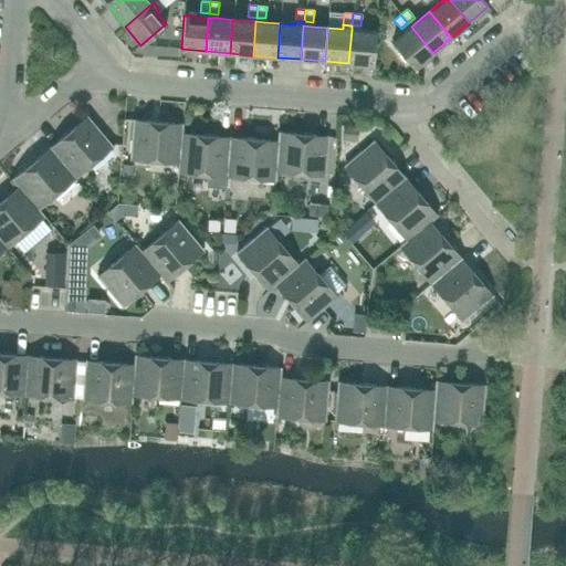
[(413,69),(432,53),(411,27),(392,43),(413,69)]
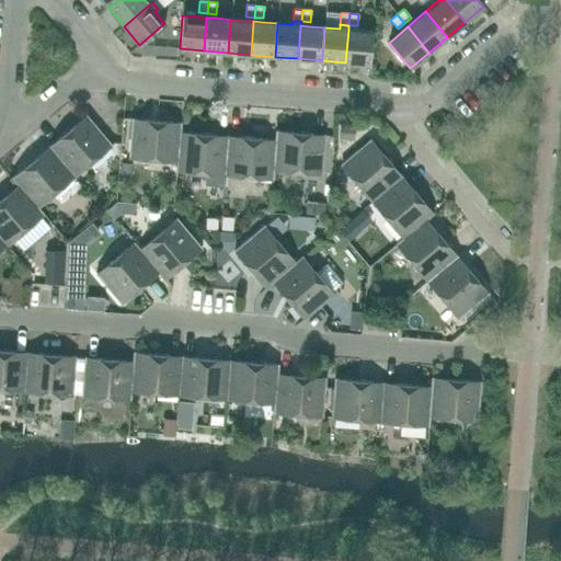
[(373,32),(356,30),(348,30),(345,63),(369,65),(373,32)]
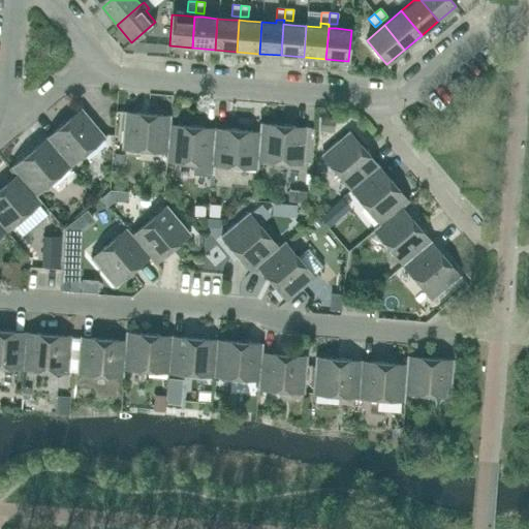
[(69,166),(104,136),(82,109),(47,138),(69,166)]
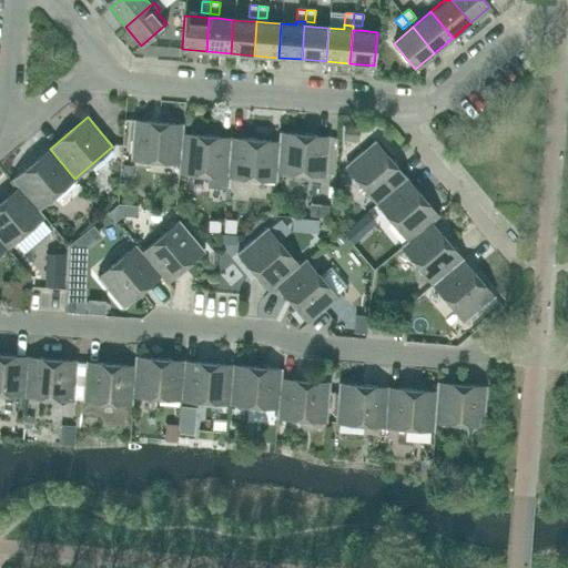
[(182,134),(183,125),(133,121),(130,160),(179,163),(182,134)]
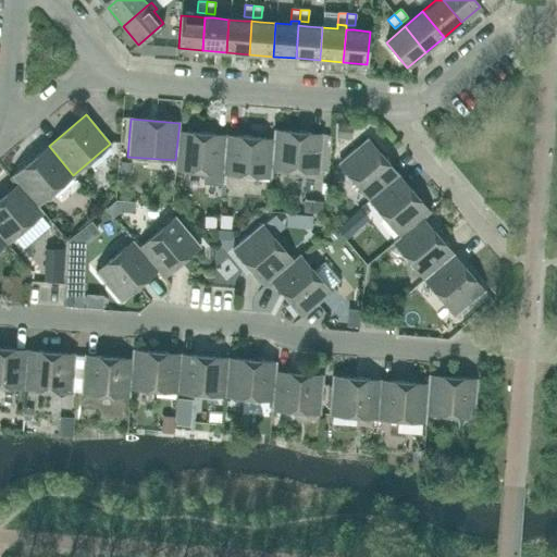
[(337,124),(336,138),(350,139),(353,125),(337,124)]
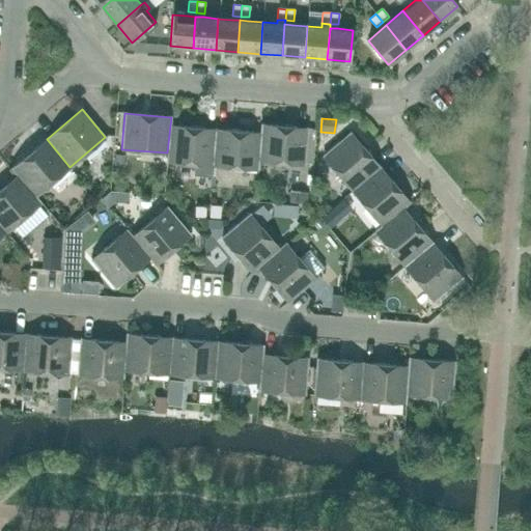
[(304,165),(307,129),(260,124),(260,133),(258,161),(259,161),(304,165)]
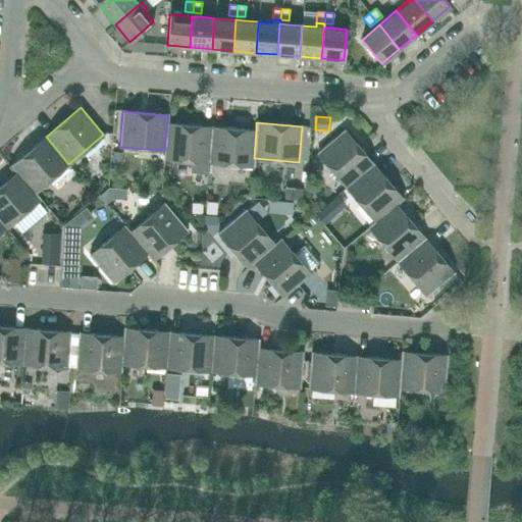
[(164,150),(163,159),(192,161),(191,171),(206,172),(207,162),(208,163),(211,127),(167,123),(164,150)]
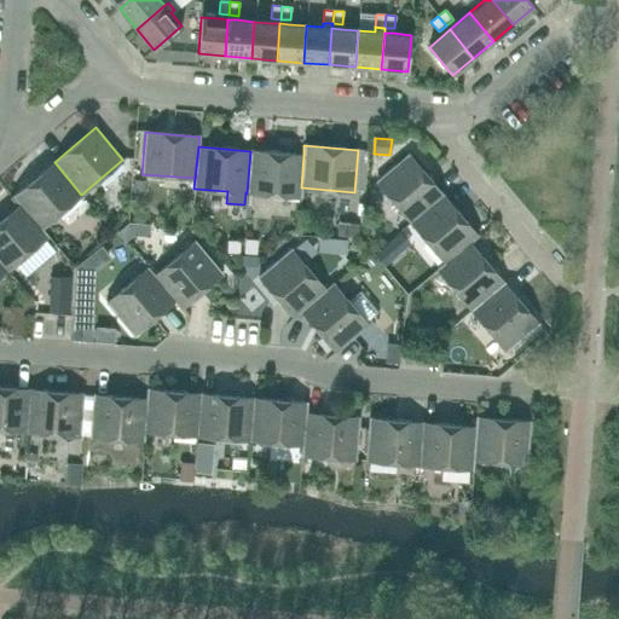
[(304,155),(250,151),(247,194),(301,197),(302,187),(301,187),(304,155)]
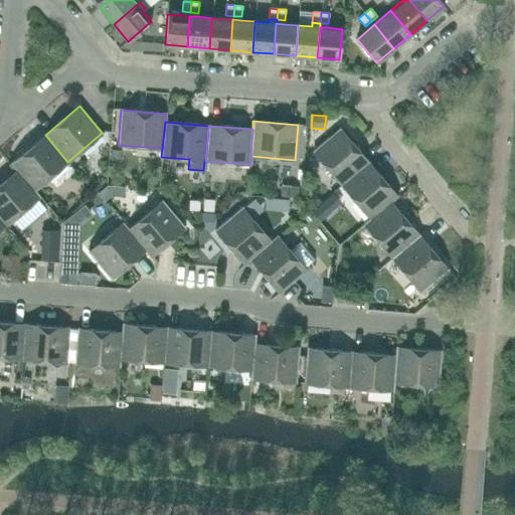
[(341,185),(368,162),(339,128),(313,151),(341,185)]
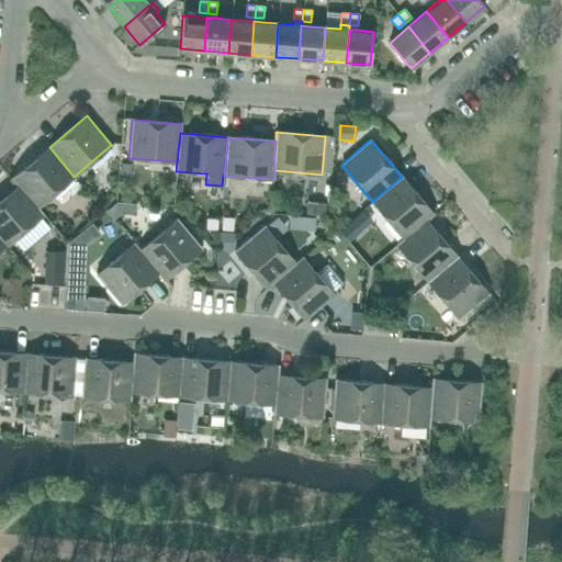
[(37,208),(74,177),(49,147),(12,179),(18,186),(37,208)]
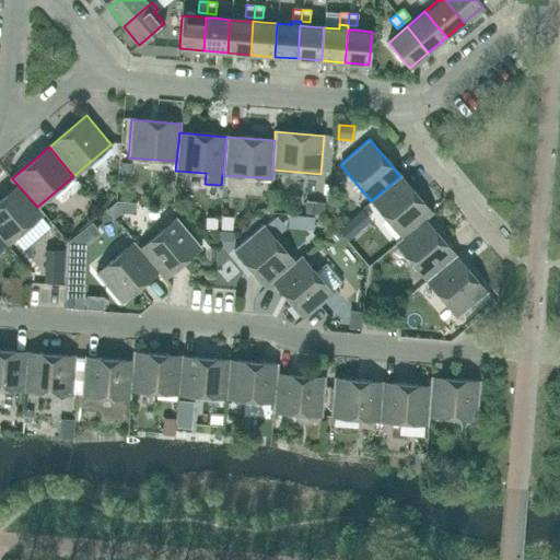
[(426,220),(432,213),(400,176),(371,201),(401,237),(403,237),(424,219),(426,220)]
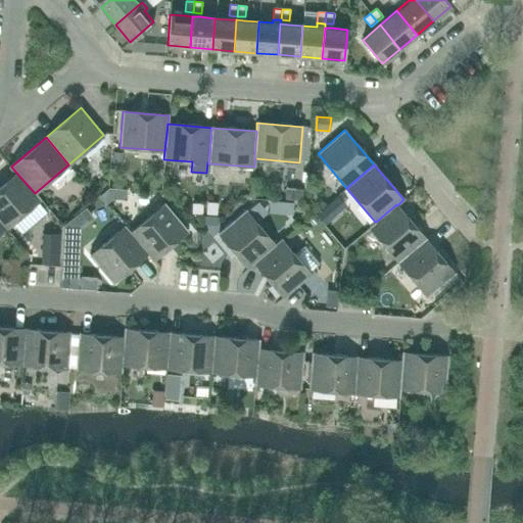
[(35,193),(16,173),(0,186),(0,222),(5,229),(41,199),(35,193)]
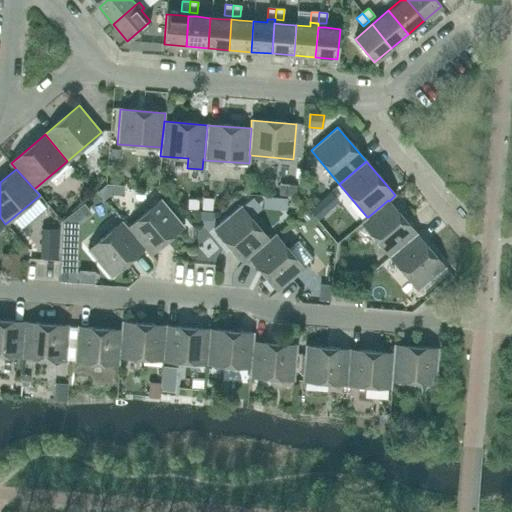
[(149,255),(184,226),(161,199),(127,227),(127,228),(144,248),(144,249),(149,255)]
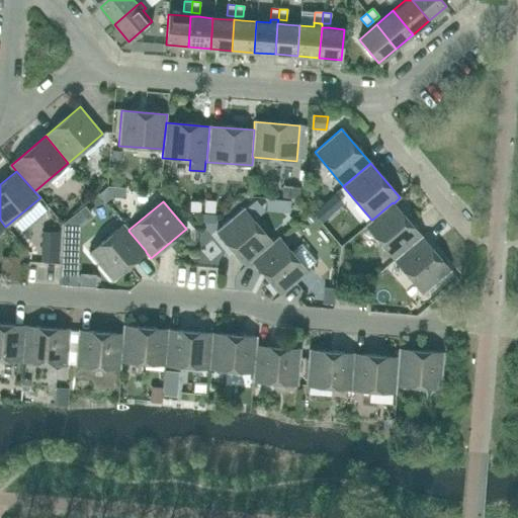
[(422,237),(394,203),(393,202),(372,220),(371,220),(365,225),(395,260),(422,237)]
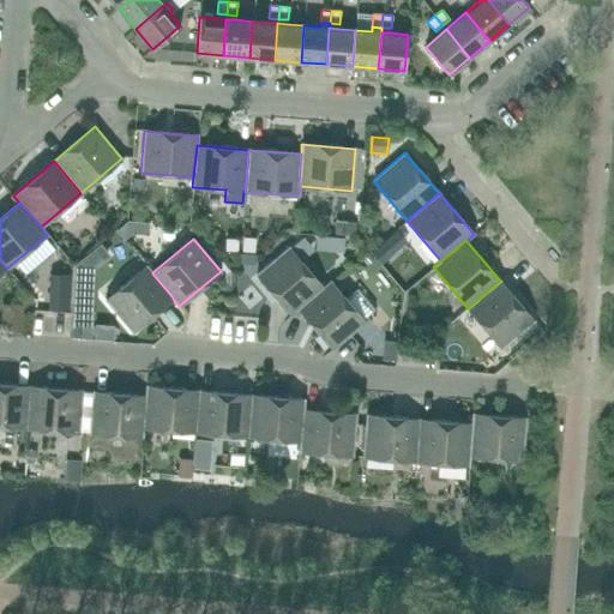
[(323,288),(288,247),(257,275),(292,315),(299,309),(299,308),(323,288)]
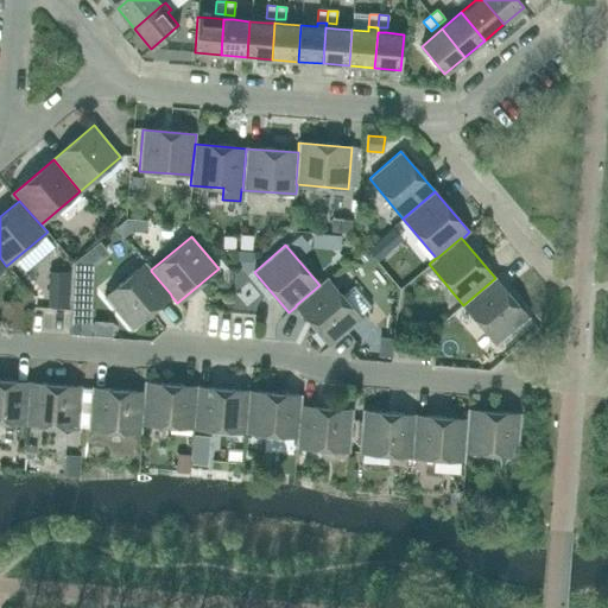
[(151,271),(151,270),(145,263),(105,297),(131,329),(171,296),(171,295),(151,271)]
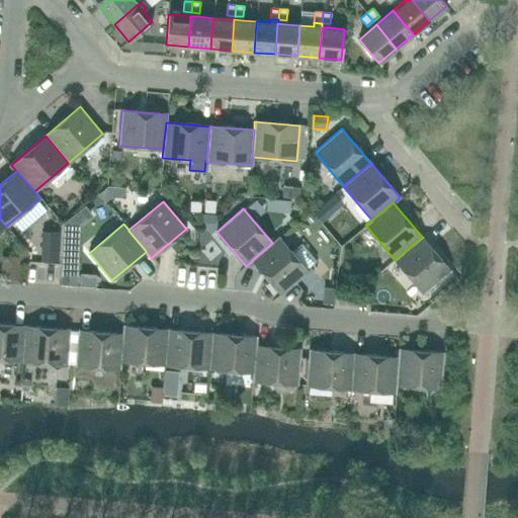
[(281,294),(308,272),(278,237),(272,243),(252,260),(252,261),(281,294)]
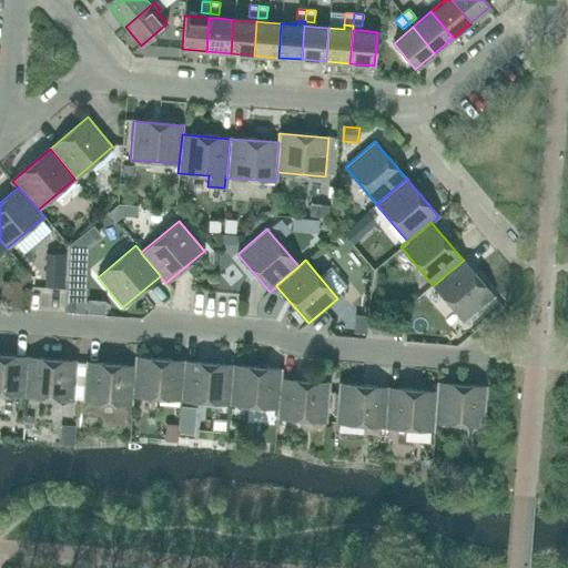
[(465,323),(494,297),(463,260),(433,285),(465,323)]
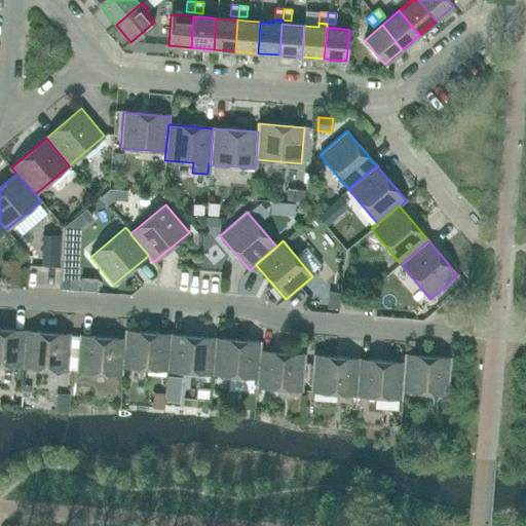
[(57,262),(58,250),(49,249),(48,261),(57,262)]
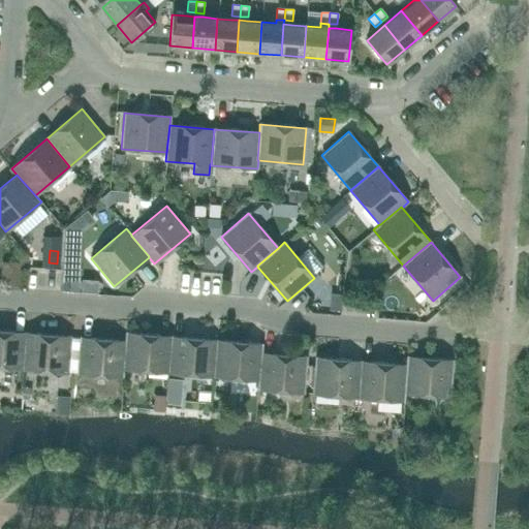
[(19,280),(20,268),(11,268),(10,280),(19,280)]
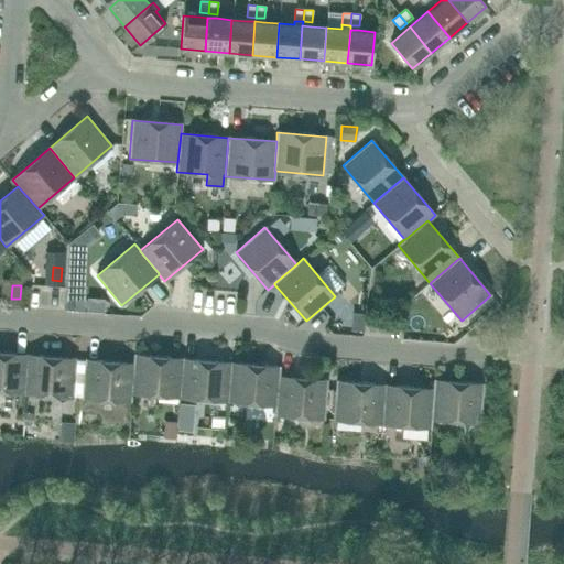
[(26,355),(0,351),(0,391),(23,393),(26,355)]
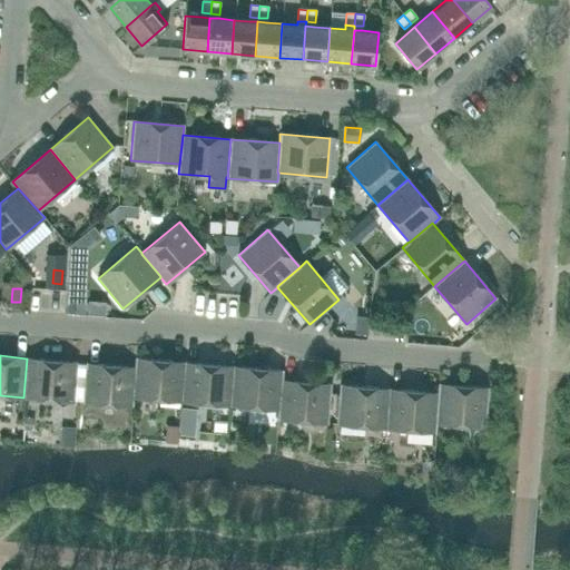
[(74,402),(77,363),(27,359),(23,397),(74,402)]
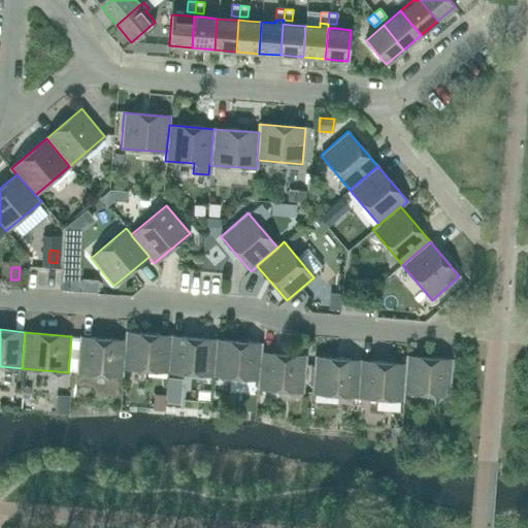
[(168,372),(171,336),(125,332),(125,340),(123,368),(124,368),(168,372)]
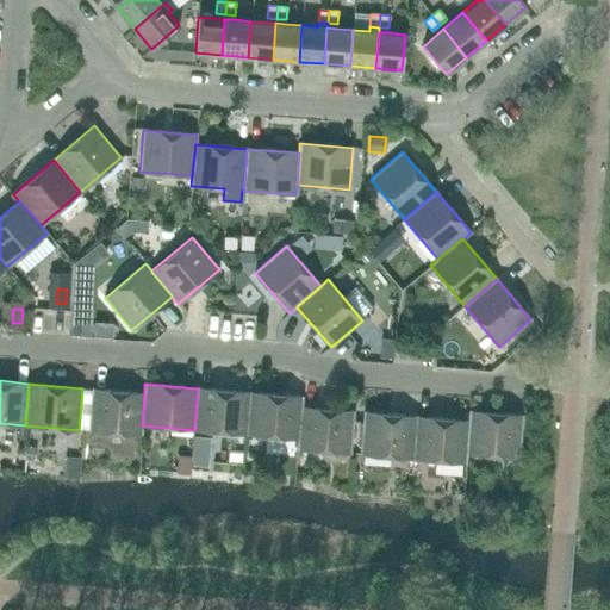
[(144,393),(92,388),(88,430),(142,435),(143,425),(142,425),(144,393)]
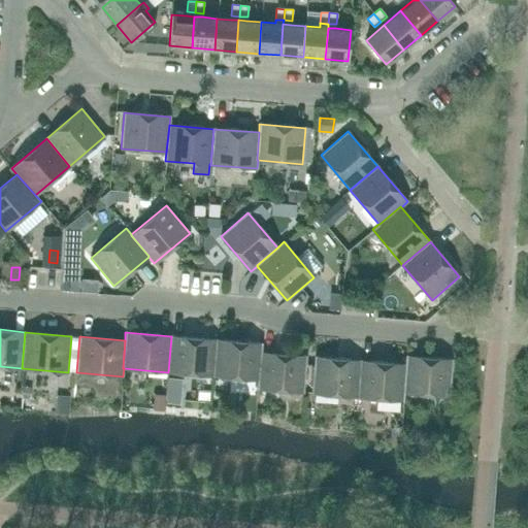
[(213,375),(217,339),(171,336),(168,372),(213,375)]
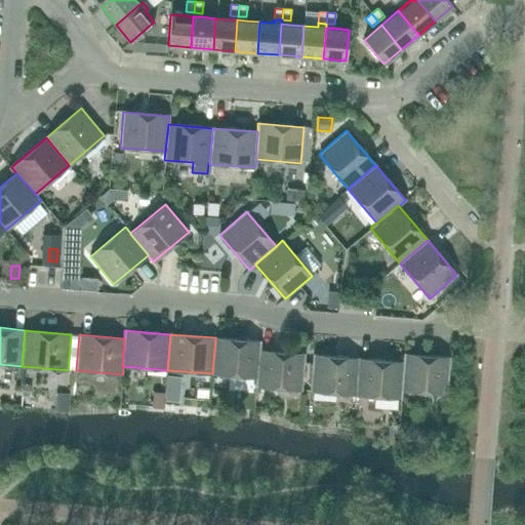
[(259,350),(260,341),(215,337),(212,373),(256,377),(257,377),(259,350)]
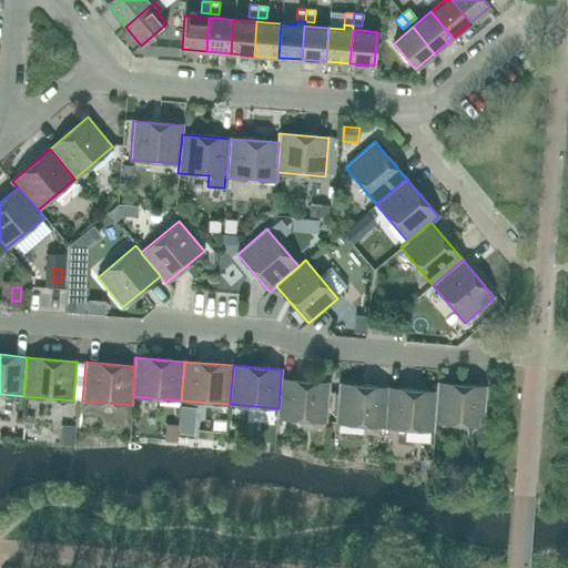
[(330,383),(281,378),(279,408),(277,408),(276,417),(326,422),(330,383)]
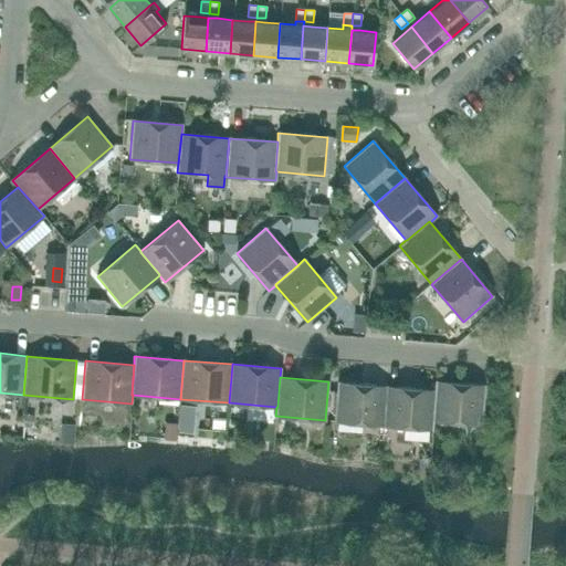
[(482,425),(484,386),(435,381),(435,390),(432,420),(433,420),(482,425)]
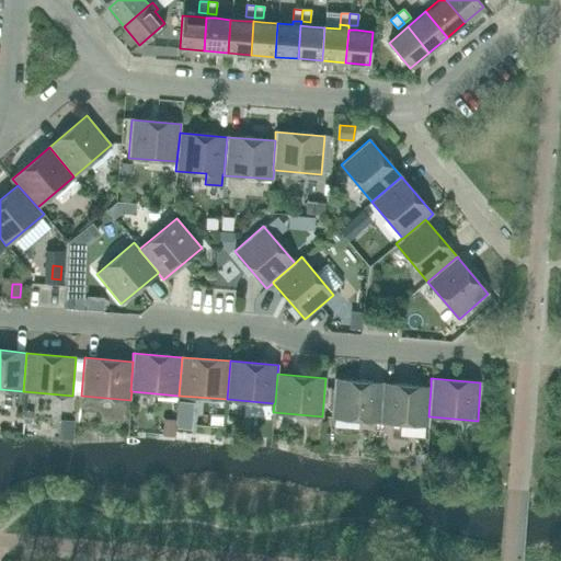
[(380,422),(384,384),(334,379),(331,418),(380,422)]
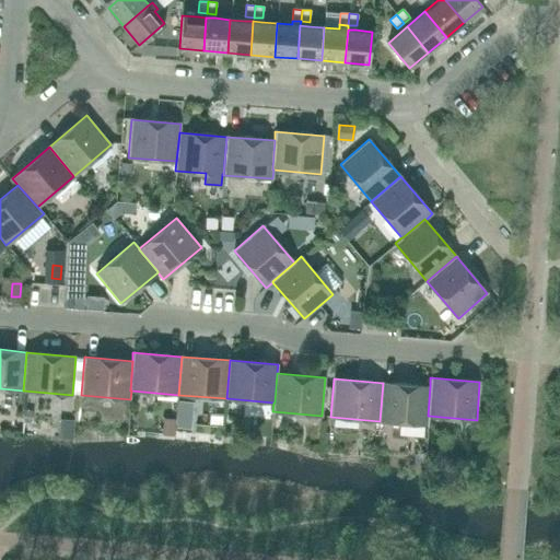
[(430,386),(383,383),(380,421),(428,424),(429,416),(428,416),(430,386)]
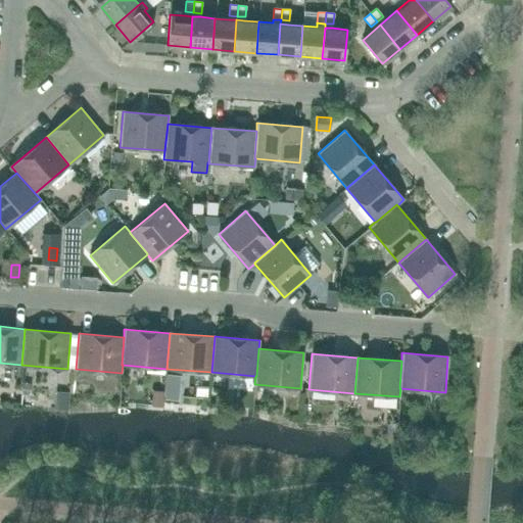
[(181,375),(167,374),(164,397),(179,398),(181,375)]
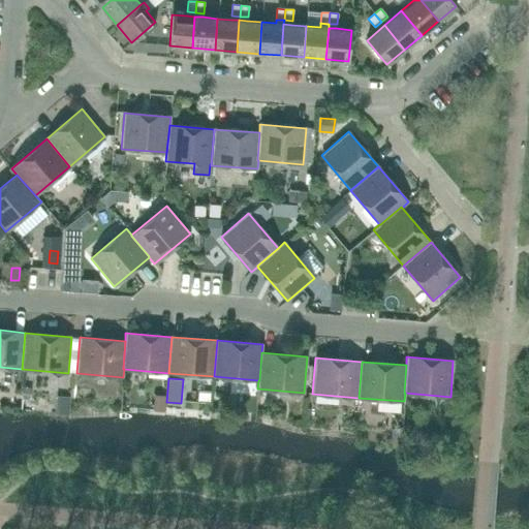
[(165,395),(154,394),(153,409),(164,410),(165,395)]
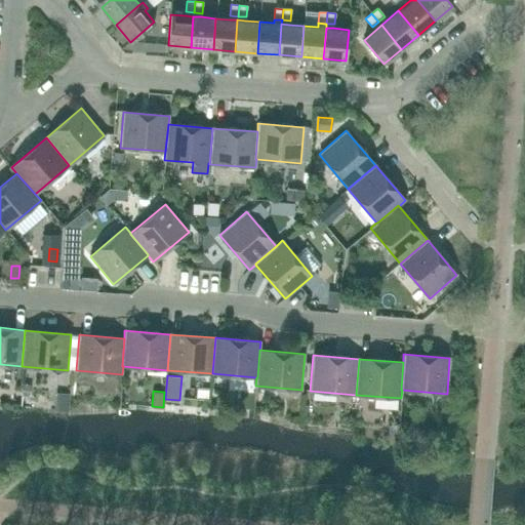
[(70,394),(55,392),(55,409),(69,411),(70,394)]
